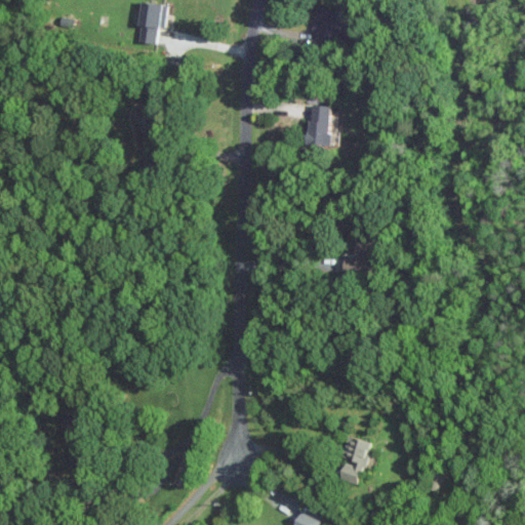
[(159,26),(166,27),(168,3),(144,0),(139,40),(157,42),(159,26)]
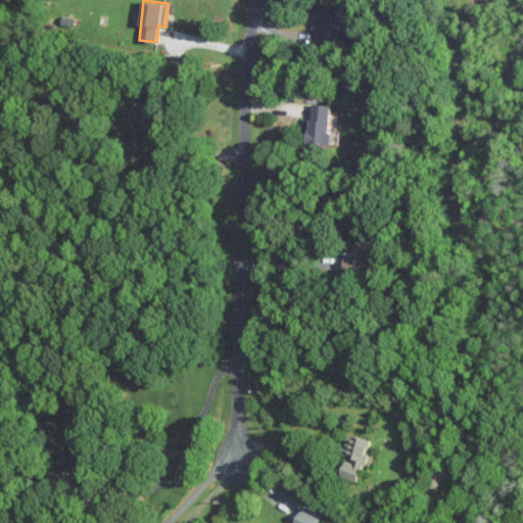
[(311,34),(339,41),(346,12),(317,5),(311,34)]
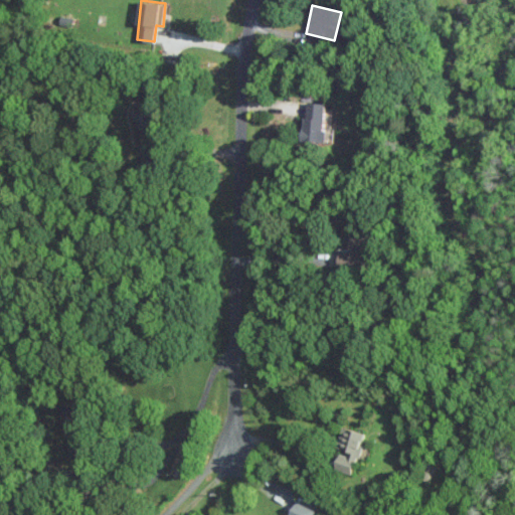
[(305,140),(326,142),(328,103),(307,102),(305,140)]
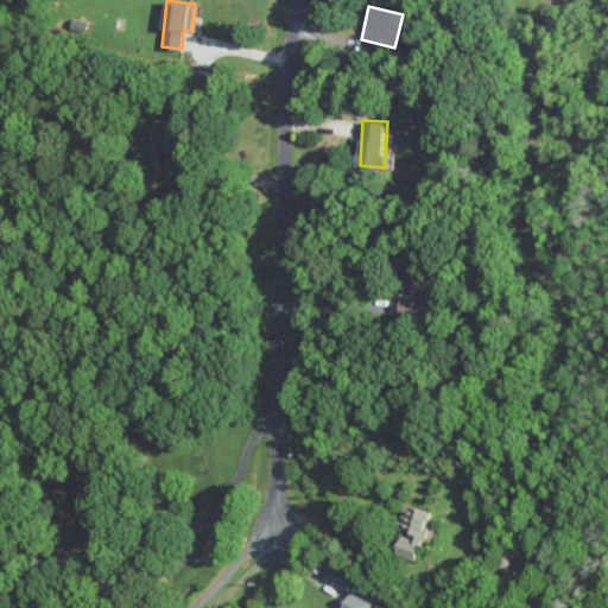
[(401,317),(437,315),(435,277),(413,278),(413,289),(400,290),(401,317)]
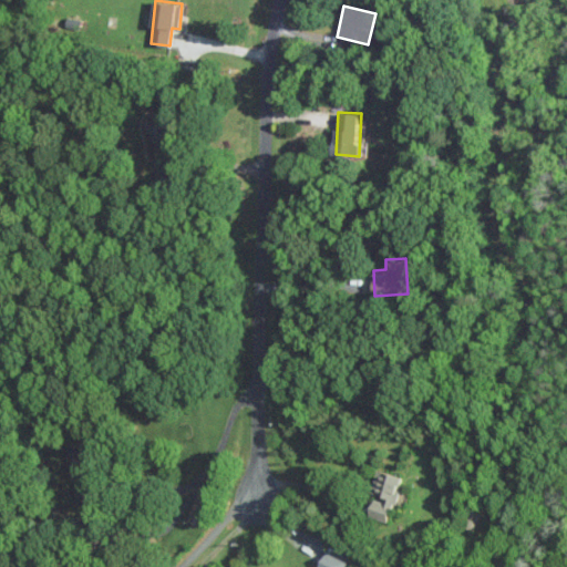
[(402,476),(379,470),(372,495),(375,496),(371,516),(391,521),(402,476)]
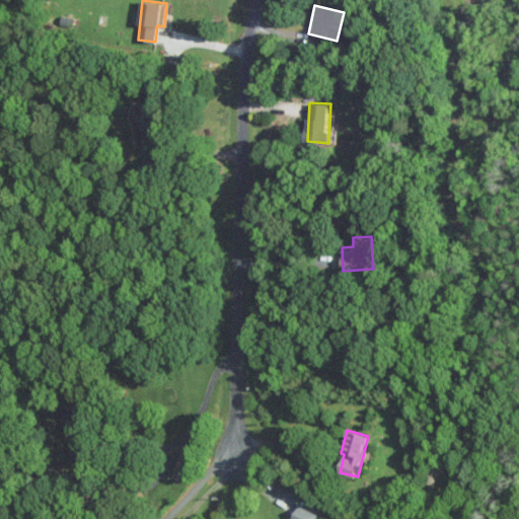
[(314,518),(317,514),(299,506),(293,518),(314,518)]
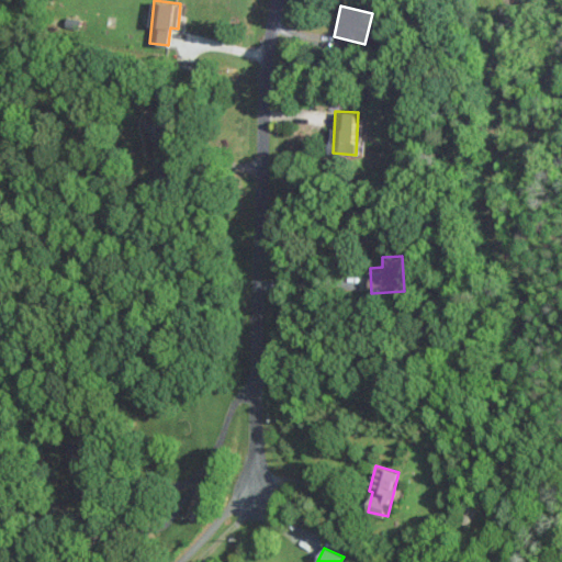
All buildings are outlined.
